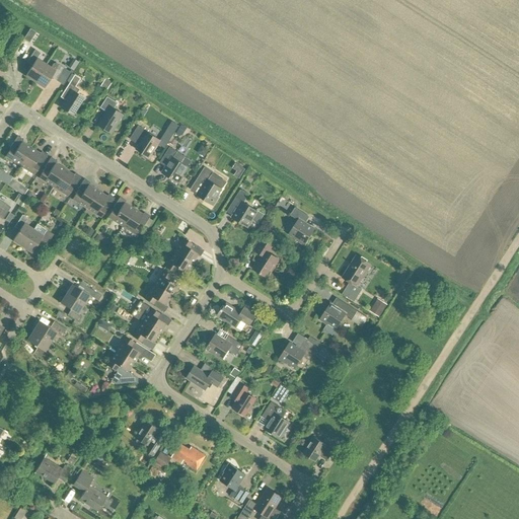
[(34,82),(46,65),(36,59),(40,53),(34,50),(26,62),(31,66),(24,76),(34,82)]
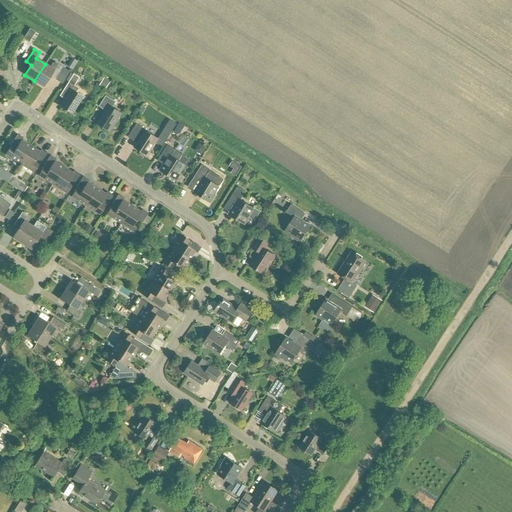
[(71,58),(67,66),(71,69),(76,61),(71,58)]
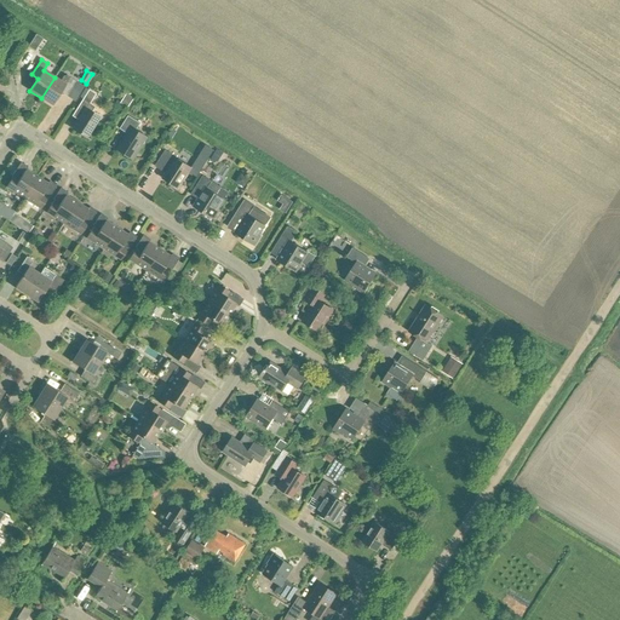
[(76,81),(70,78),(67,75),(63,76),(61,81),(55,78),(41,98),(52,105),(61,92),(67,97),(76,81)]
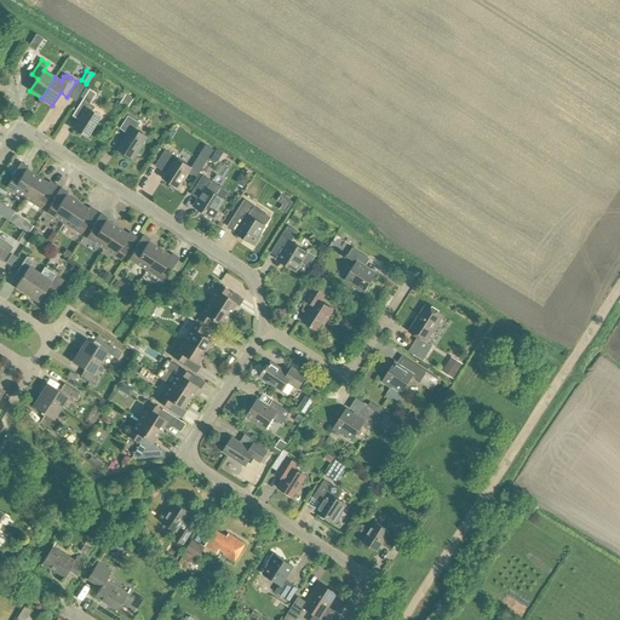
[(86,138),(99,118),(91,113),(95,107),(90,103),(95,95),(89,90),(74,112),(80,116),(73,130),(86,138)]
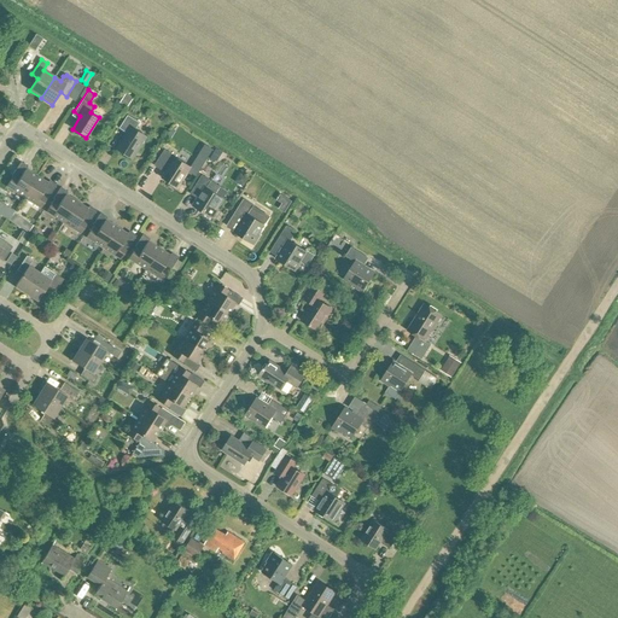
[(127,106),(132,99),(126,95),(121,103),(127,106)]
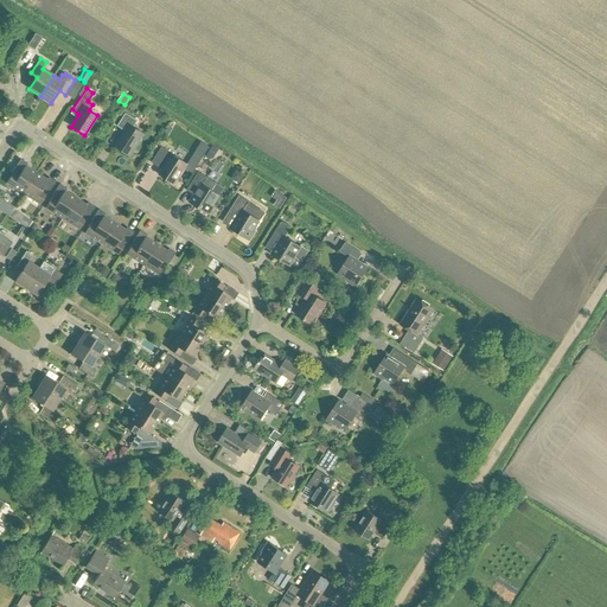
[(131,157),(145,134),(133,127),(138,121),(126,113),(117,126),(125,131),(115,146),(131,157)]
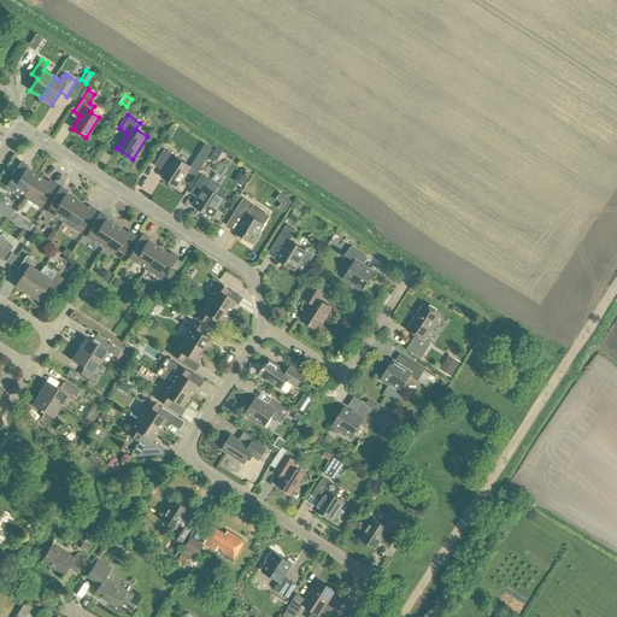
[(176,187),(189,166),(176,158),(177,157),(164,150),(156,164),(166,171),(163,177),(176,187)]
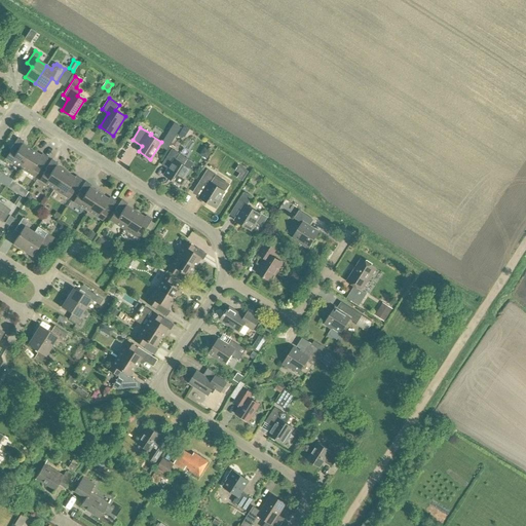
[(186,136),(189,130),(184,127),(181,133),(186,136)]
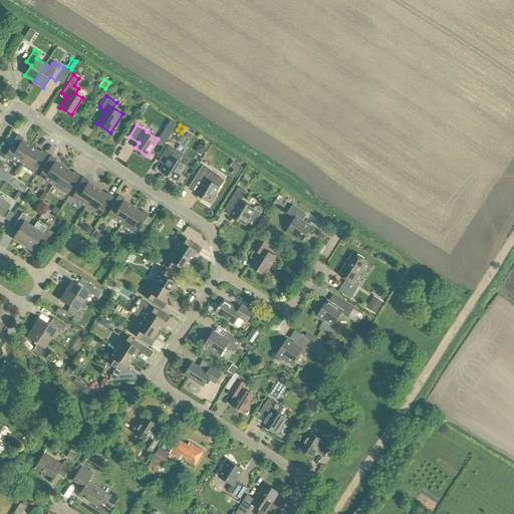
[(19,164),(30,147),(21,141),(23,139),(17,135),(11,145),(5,155),(19,164)]
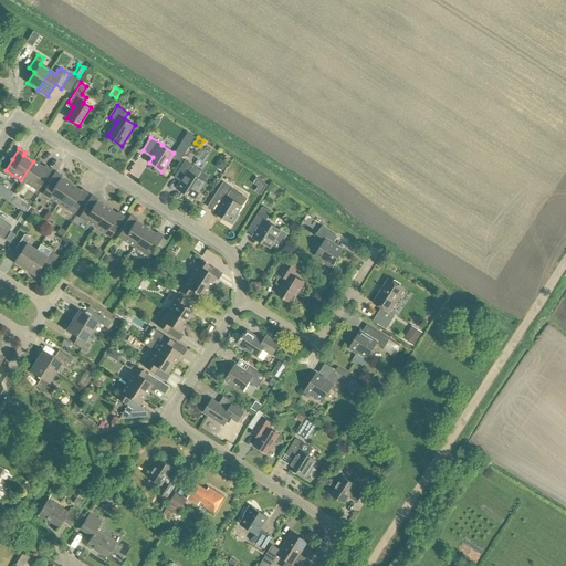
[(195,200),(200,191),(199,190),(205,182),(198,178),(202,171),(185,160),(174,178),(180,181),(176,188),(195,200)]
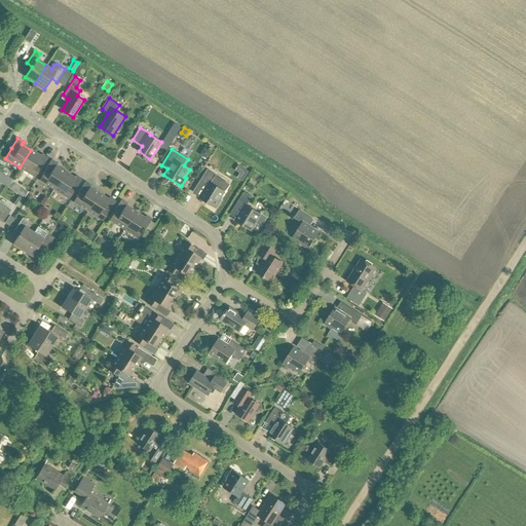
[(31,150),(20,167),(34,178),(40,167),(41,167),(47,157),(42,153),(40,155),(31,150)]
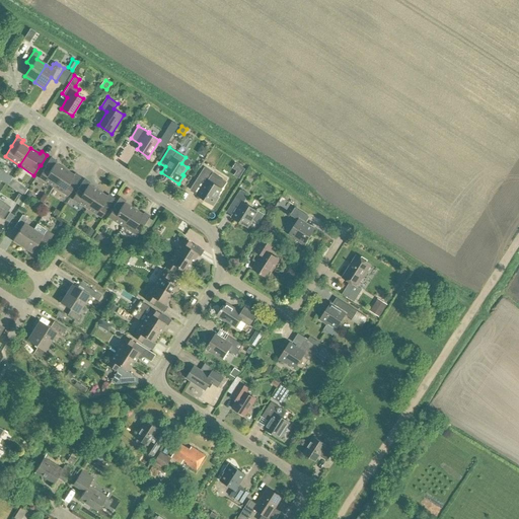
[(53,188),(64,169),(55,163),(57,161),(51,157),(44,167),(45,168),(39,178),(53,188)]
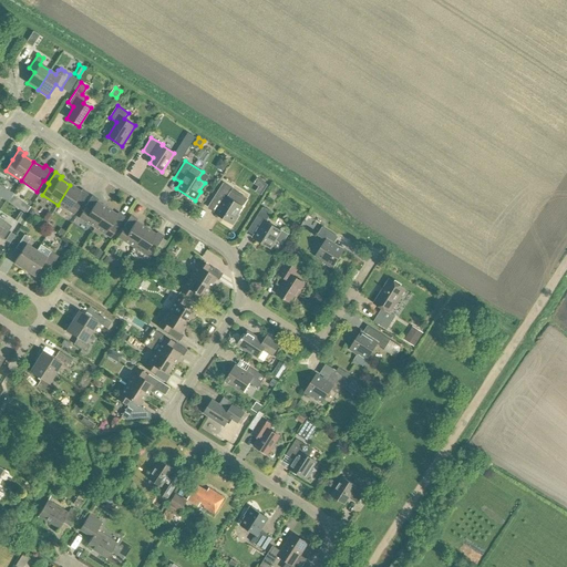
[(227,197),(233,188),(224,183),(215,196),(222,200),(215,213),(233,225),(238,216),(237,215),(243,207),(227,197)]
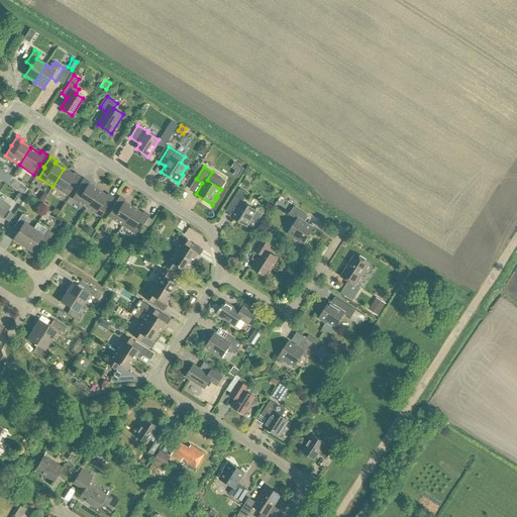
[(64,169),(53,187),(67,196),(74,186),(81,176),(75,173),(73,175),(64,169)]
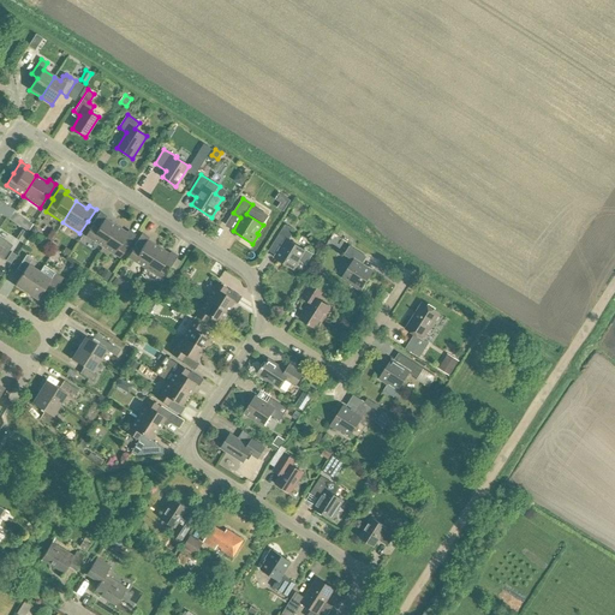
[(102,248),(115,226),(105,219),(107,216),(100,212),(91,224),(93,225),(85,237),(102,248)]
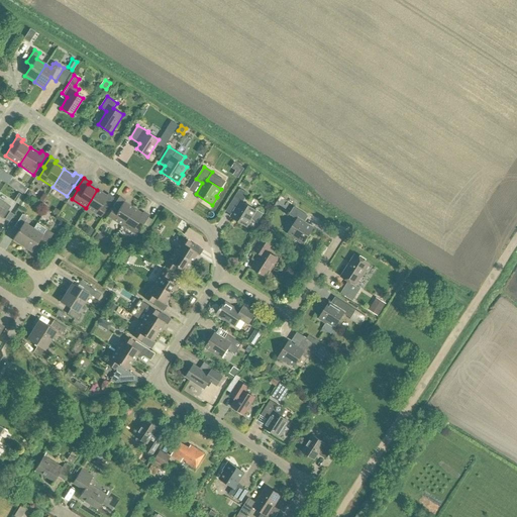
[(27,189),(11,179),(7,185),(23,195),(27,189)]
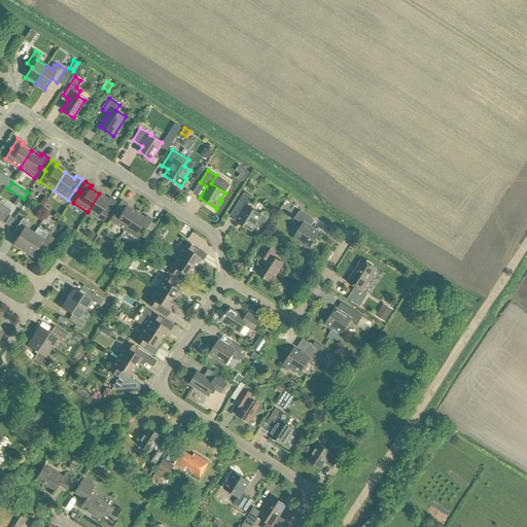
[(252,198),(244,192),(236,206),(242,210),(235,220),(252,232),(256,224),(262,227),(269,218),(269,217),(268,214),(267,213),(265,212),(264,212),(261,213),(260,214),(247,206),(252,198)]
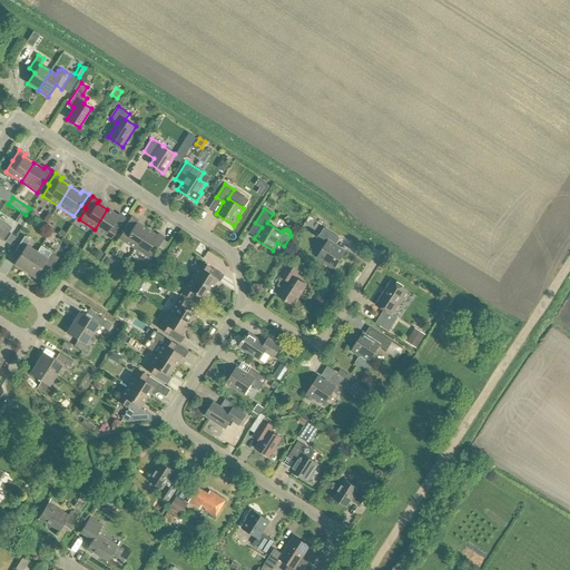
[(107,209),(95,229),(110,239),(117,228),(118,228),(125,217),(119,214),(117,216),(107,209)]
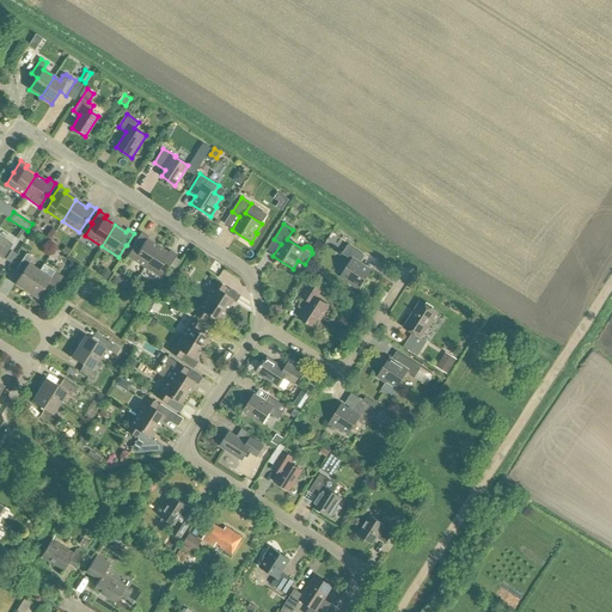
[(144,267),(158,246),(147,239),(148,237),(141,232),(134,244),(127,256),(144,267)]
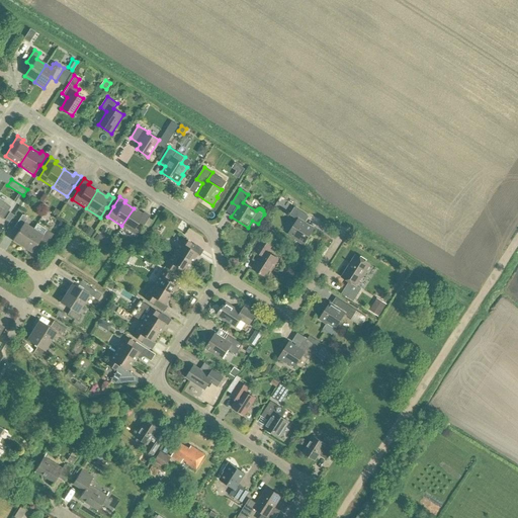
[(0,200),(0,218),(2,220),(9,208),(4,205),(5,203),(0,200)]
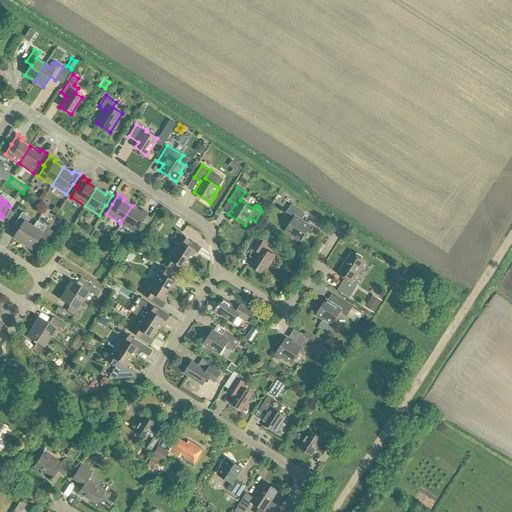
[(300,242),(311,226),(300,219),(304,213),(291,205),(286,212),(294,217),(285,231),(293,236),(292,237),(300,242)]
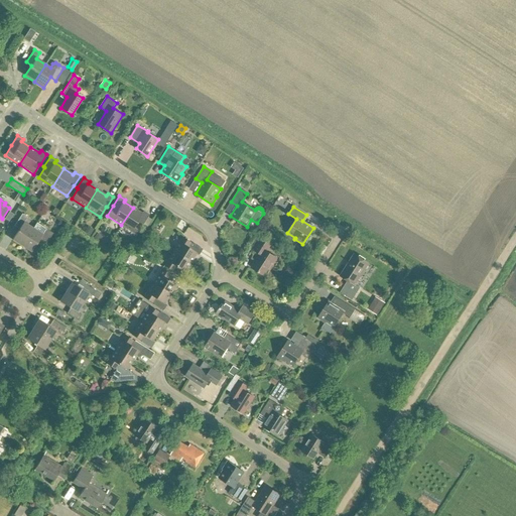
[(133,208),(121,225),(135,235),(142,225),(149,215),(143,211),(142,213),(133,208)]
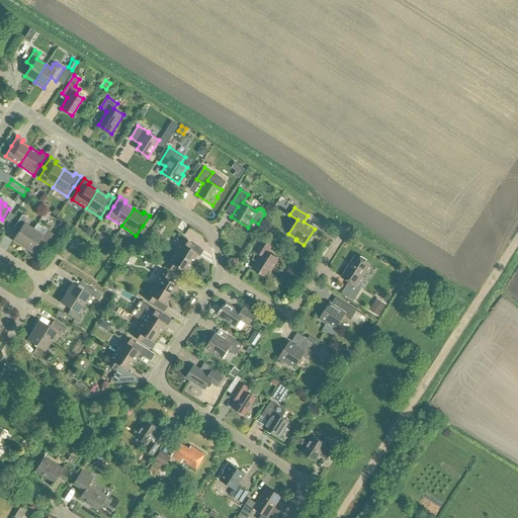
[(9,212),(4,221),(9,223),(13,216),(9,212)]
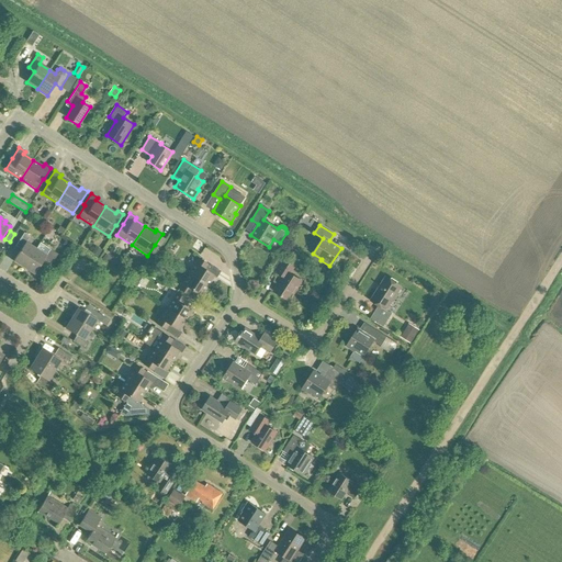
[(23,268),(36,248),(25,242),(30,236),(24,233),(15,246),(21,249),(13,261),(23,268)]
